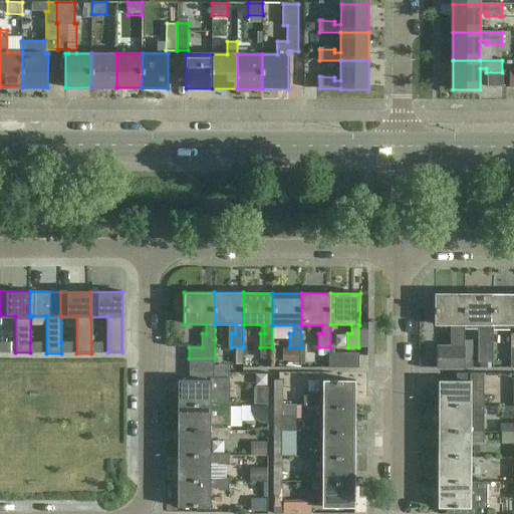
[(464,368),(464,348),(464,325),(464,294),(435,293),(435,325),(452,325),(451,347),(439,347),(439,368),(464,368)]
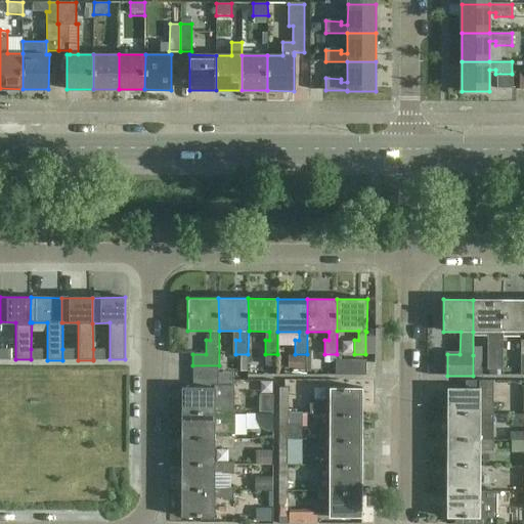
[(523,299),(503,300),(503,336),(520,336),(520,332),(523,332),(523,340),(520,340),(520,355),(523,354),(523,299)]
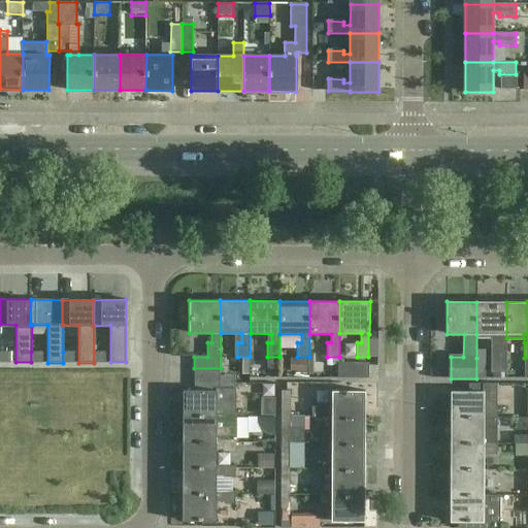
[(506,302),(476,302),(476,334),(498,334),(498,342),(494,342),(494,358),(506,358),(506,338),(506,302)]
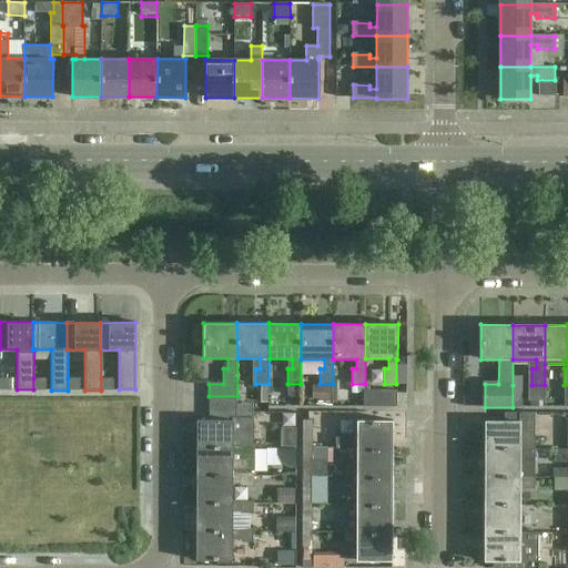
[(0,378),(0,389),(11,389),(11,378),(0,378)]
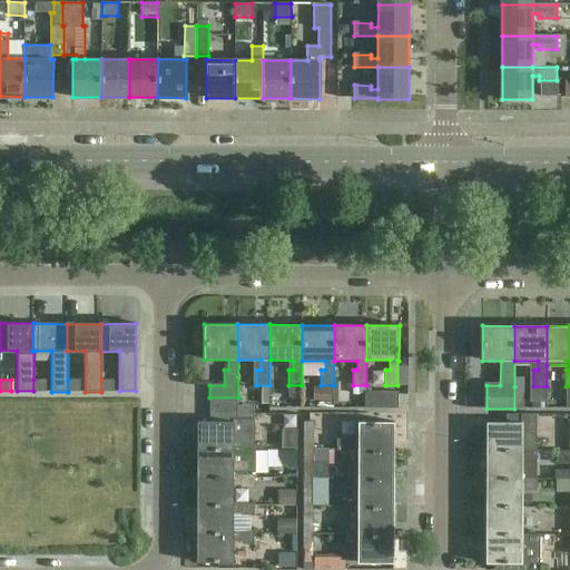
[(33,380),(33,391),(46,391),(46,380),(33,380)]
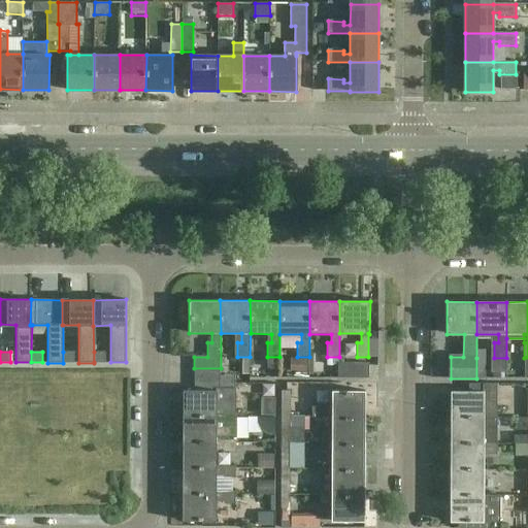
[(63,352),(63,363),(73,362),(73,352),(63,352)]
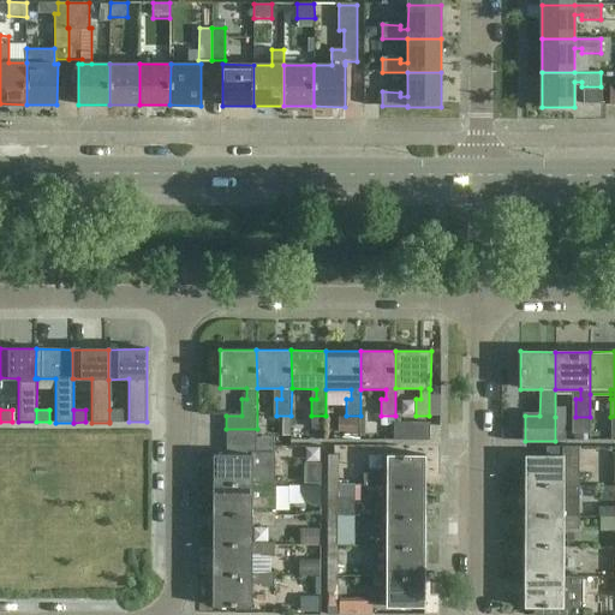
[(109,410),(109,422),(123,422),(123,410),(109,410)]
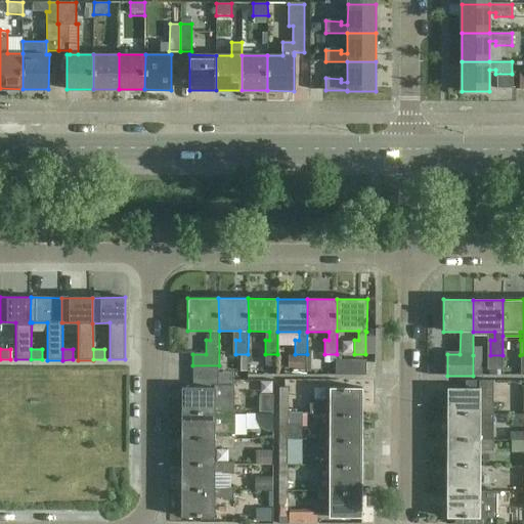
[(336,376),(365,376),(365,360),(336,360),(336,376)]
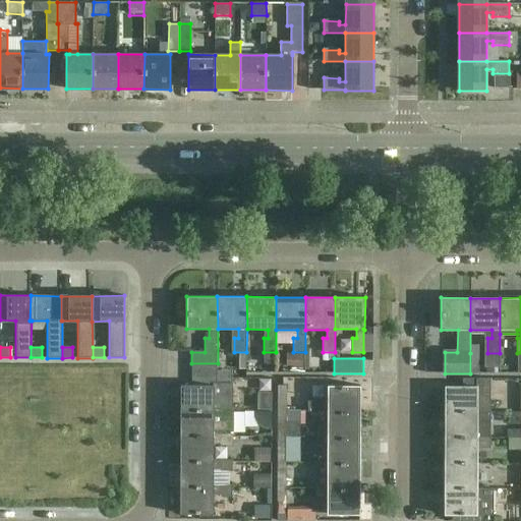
[(191,363),(191,386),(217,386),(217,383),(218,363),(191,363)]
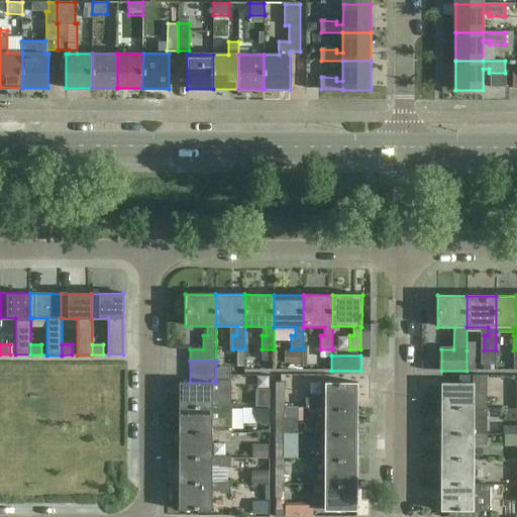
[(440,384),(440,409),(486,409),(486,376),(458,376),(458,384),(440,384)]
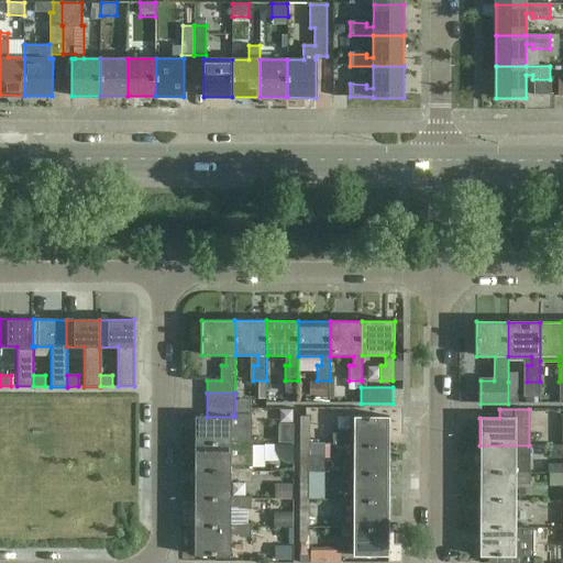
[(234,414),(234,417),(207,417),(207,418),(195,417),(195,444),(231,444),(231,441),(251,442),(252,414),(234,414)]
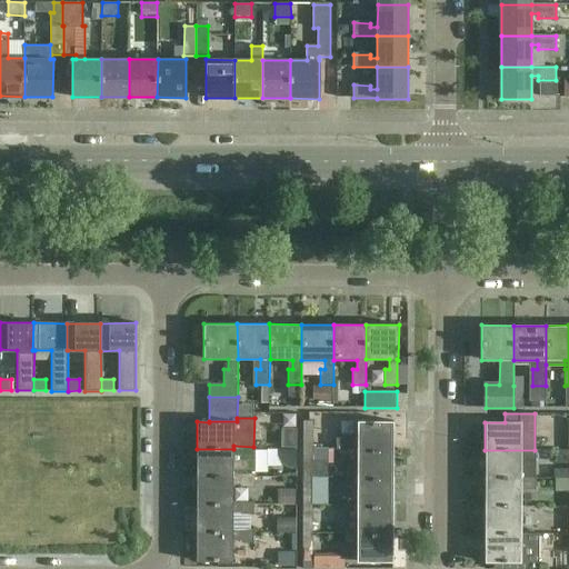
[(312,421),(302,421),(302,449),(312,449),(312,447),(312,421)]
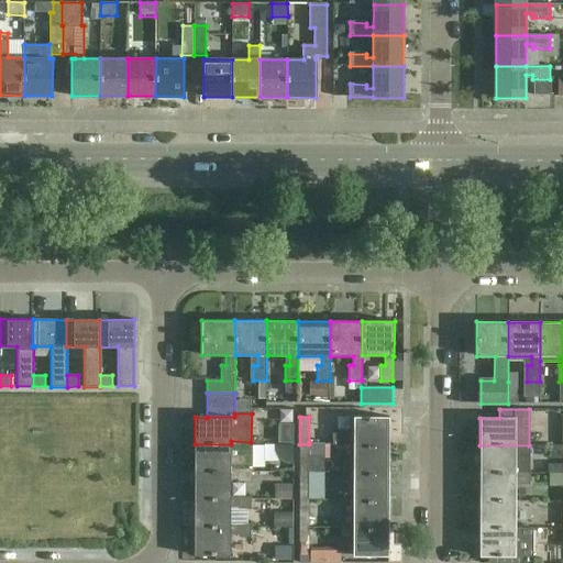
[(332,444),(353,444),(389,444),(389,417),(353,417),(353,432),(332,432),(332,444)]
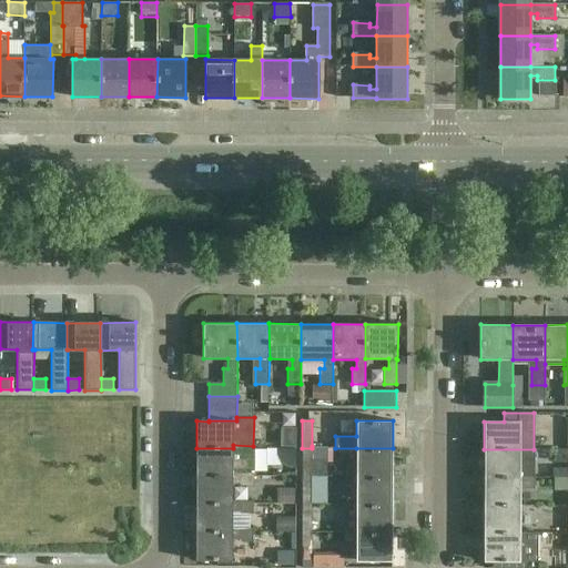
[(296,426),(280,426),(280,446),(295,446),(296,446),(296,426)]
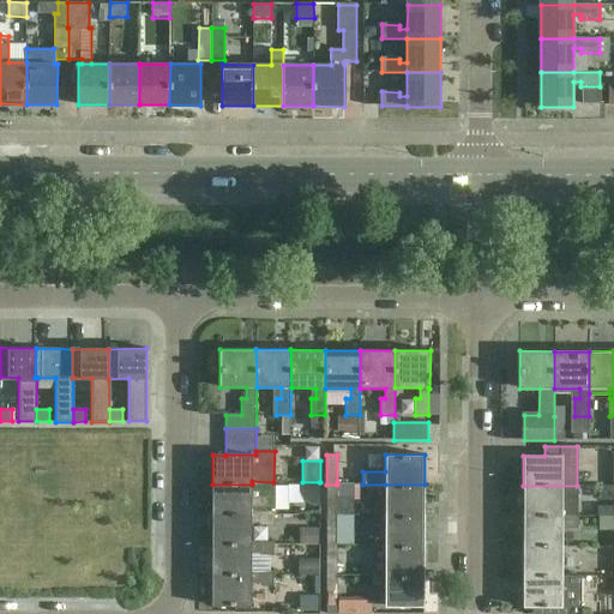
[(252,485),(212,485),(212,515),(251,515),(252,511),(274,511),(274,482),(252,481),(252,485)]
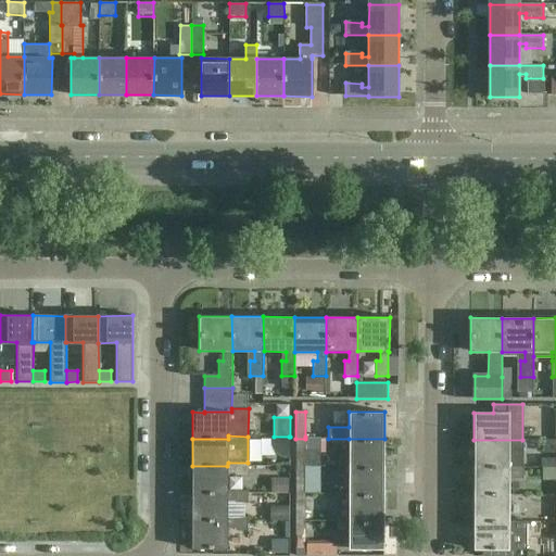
[(295,439),(295,467),(305,467),(305,450),(320,450),(320,437),(305,437),(305,439),(295,439)]
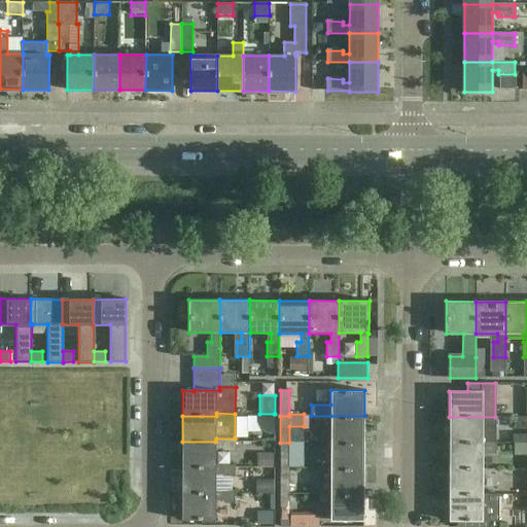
[(330,441),(330,443),(364,443),(364,416),(330,416),(330,430),(321,430),(321,441),(330,441)]
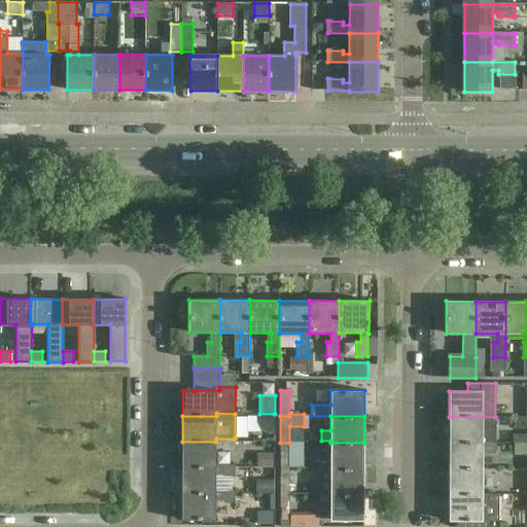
[(495,443),(495,417),(449,417),(449,443),(495,443)]
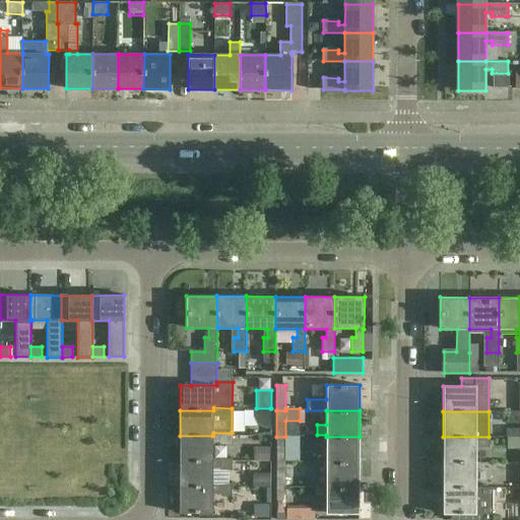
[(264,444),(264,429),(243,429),(243,444),(264,444)]
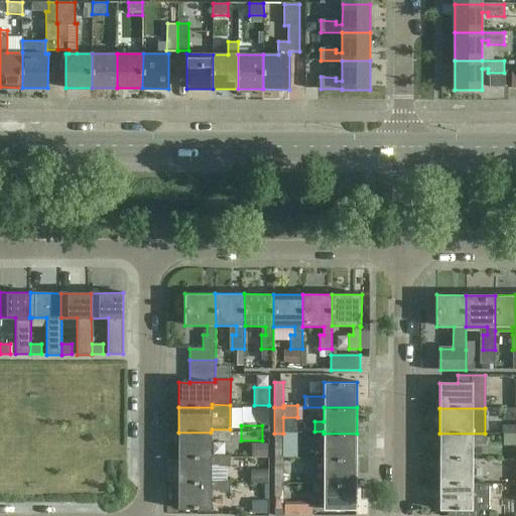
[(178,432),(177,458),(211,458),(211,455),(211,439),(218,439),(218,441),(230,441),(230,429),(212,429),(211,432),(178,432)]
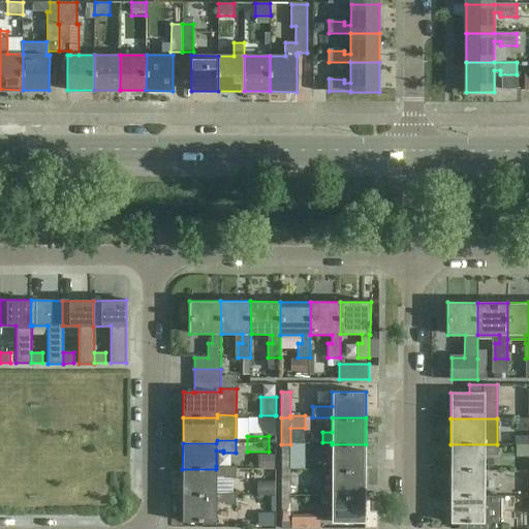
[(281,444),(281,469),(290,469),(290,444),(281,444)]
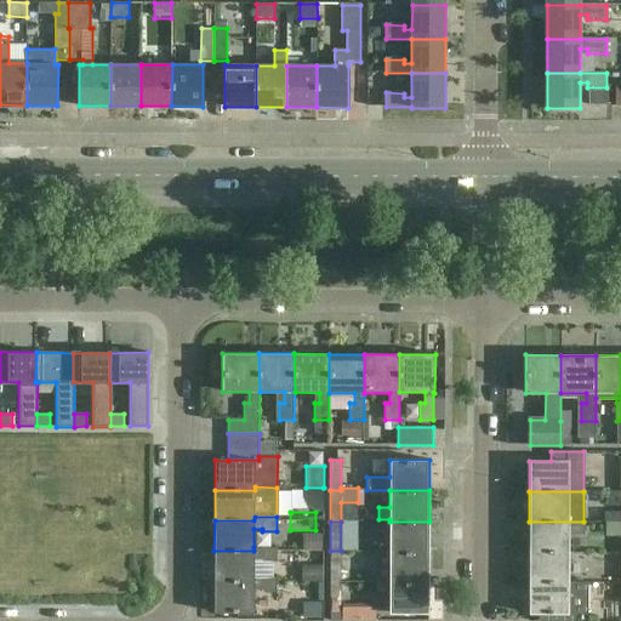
[(389,522),(389,551),(428,552),(429,522),(389,522)]
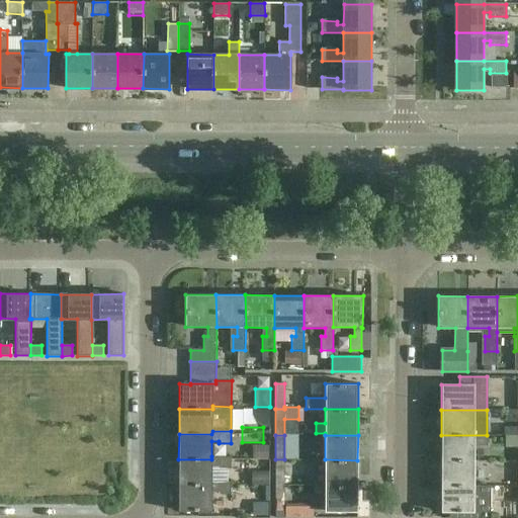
[(441,435),(441,460),(475,460),(475,445),(487,445),(487,435),(441,435)]
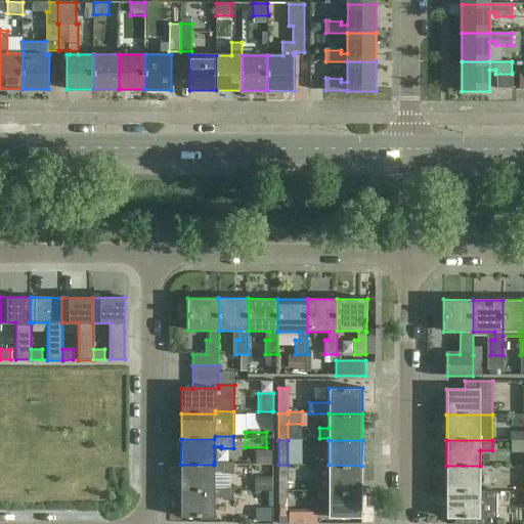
[(40,482),(40,462),(30,462),(30,482),(40,482)]
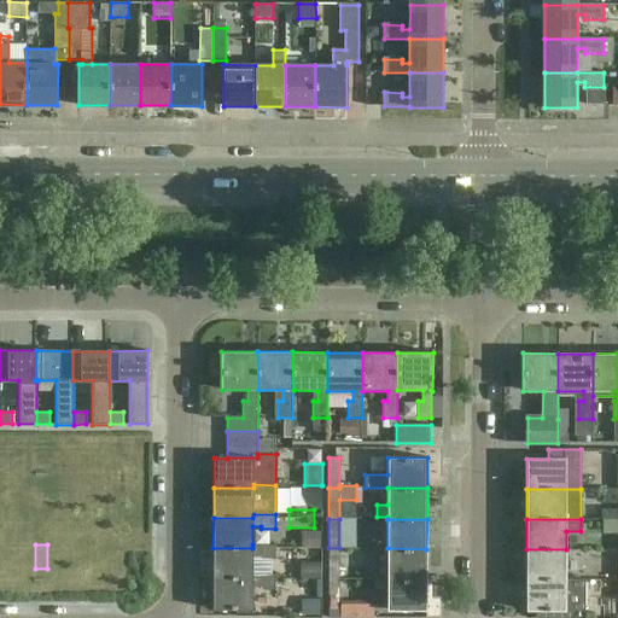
[(252,548),(213,548),(213,578),(252,578),(252,576),(252,557),(261,557),(261,559),(275,559),(275,544),(252,544),(252,548)]
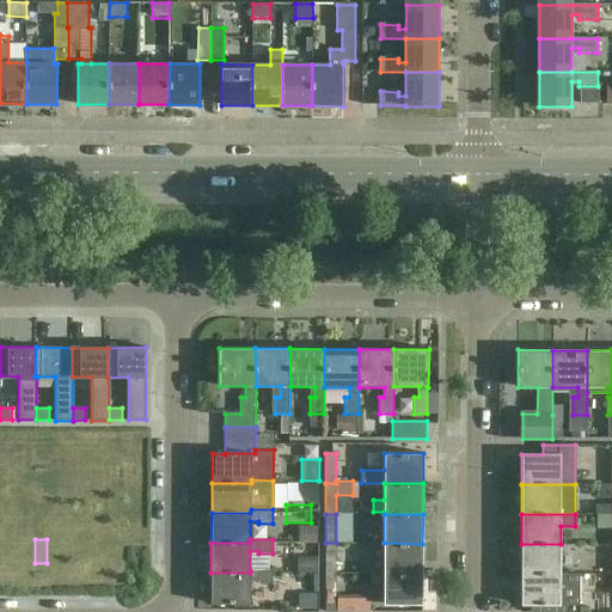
[(336,543),(325,543),(325,574),(336,574),(336,543)]
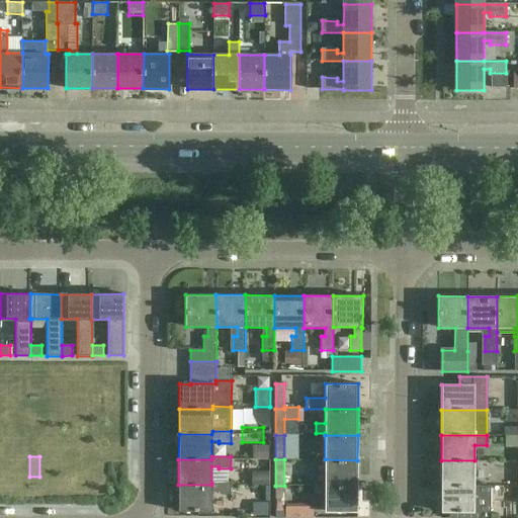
[(325,459),(325,486),(357,486),(357,460),(325,459)]
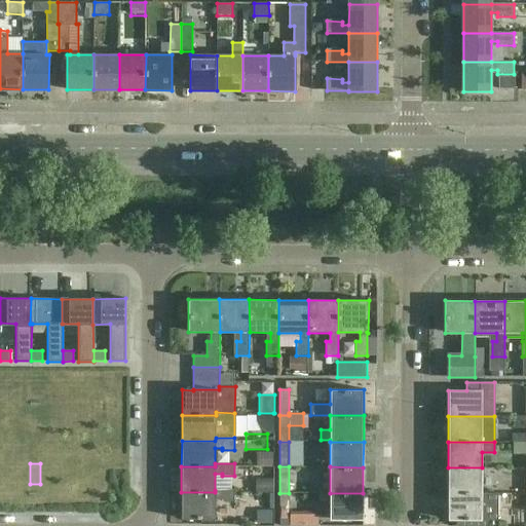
[(448,467),(448,493),(482,493),(482,492),(482,467),(448,467)]
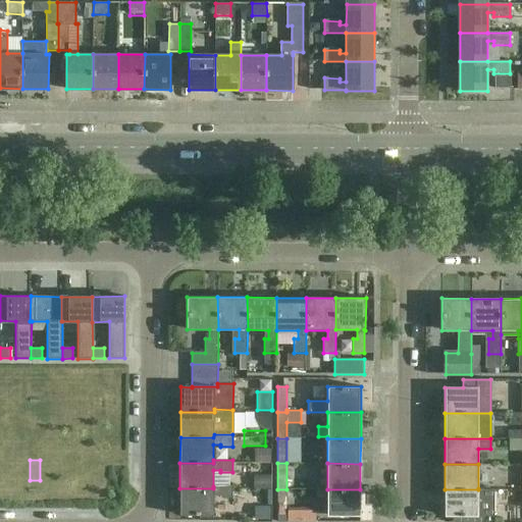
[(316,481),(317,466),(292,465),(291,480),(316,481)]
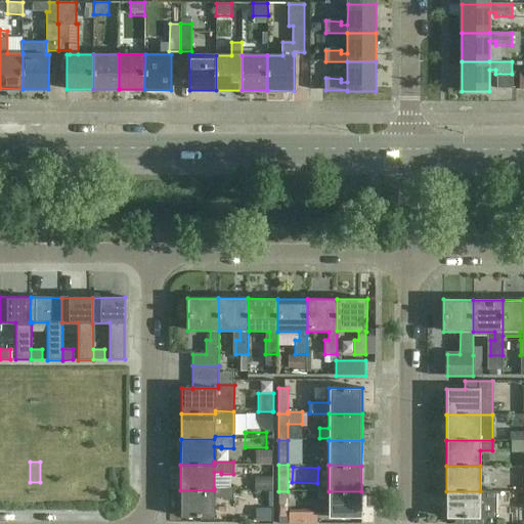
[(214,490),(180,490),(180,517),(214,517),(214,497),(220,497),(220,499),(233,499),(233,488),(214,488),(214,490)]
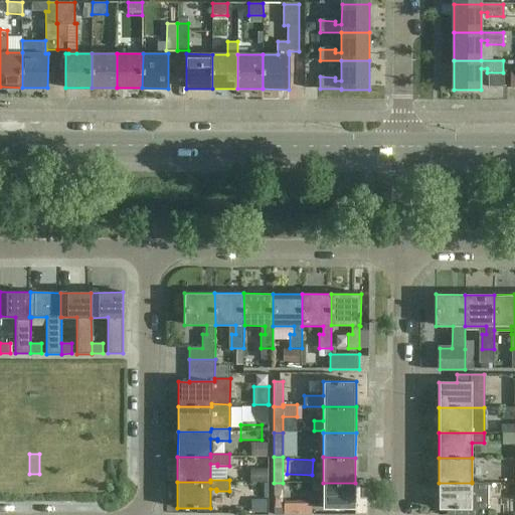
[(488,482),(472,482),(472,483),(439,483),(439,510),(446,510),(446,514),(488,514),(488,482)]
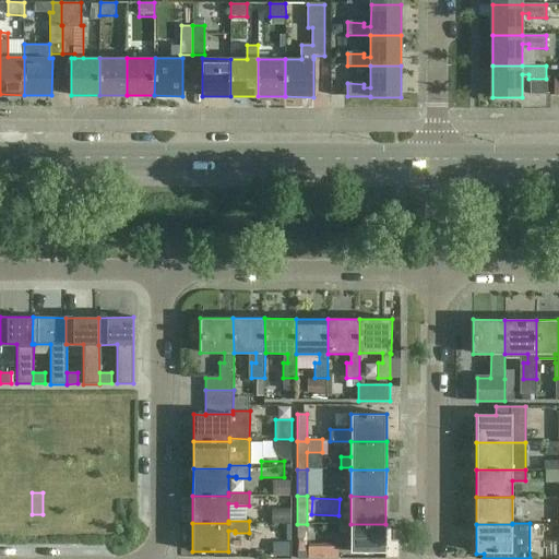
[(306,551),(307,524),(297,524),(296,551),(306,551)]
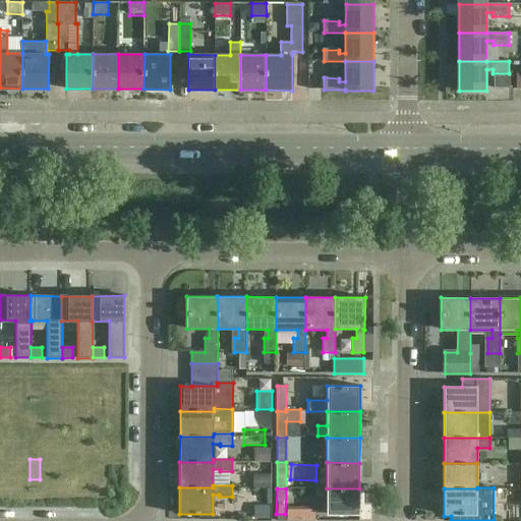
[(359,515),(359,488),(327,488),(326,515),(359,515)]
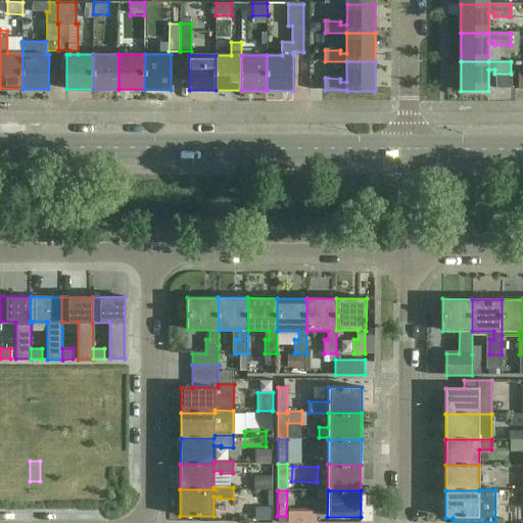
[(271,509),(259,509),(259,520),(271,520),(271,509)]
